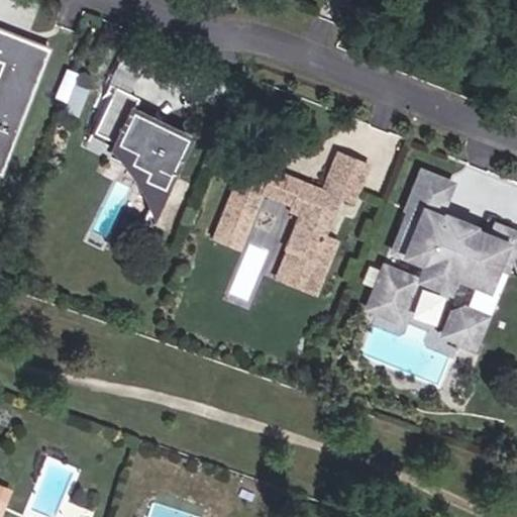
[(0,161),(3,163),(48,49),(0,29),(0,62),(3,64),(0,69),(0,161)]
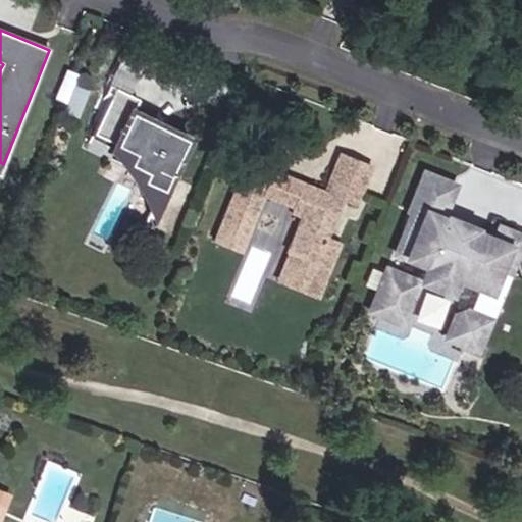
[(176,177),(172,175),(189,148),(137,118),(145,103),(120,92),(96,135),(137,156),(131,167),(141,172),(134,187),(160,201),(168,183),(173,185),(176,177)]
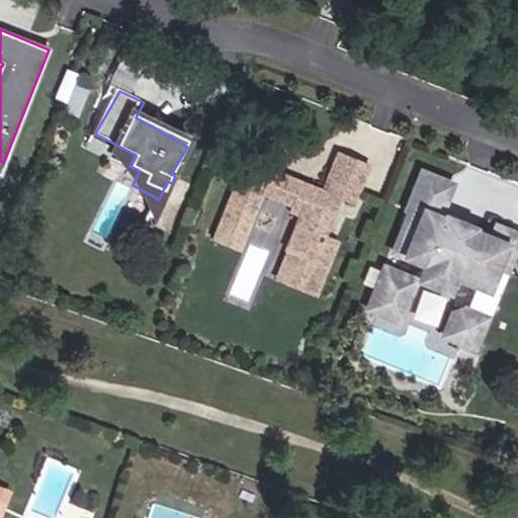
[(332,193),(352,201),(368,162),(337,149),(322,189),(300,181),(290,202),(287,208),(300,213),(284,251),(289,253),(293,254),(281,283),(314,295),(336,238),(322,233),(326,223),(321,222),(332,193)]
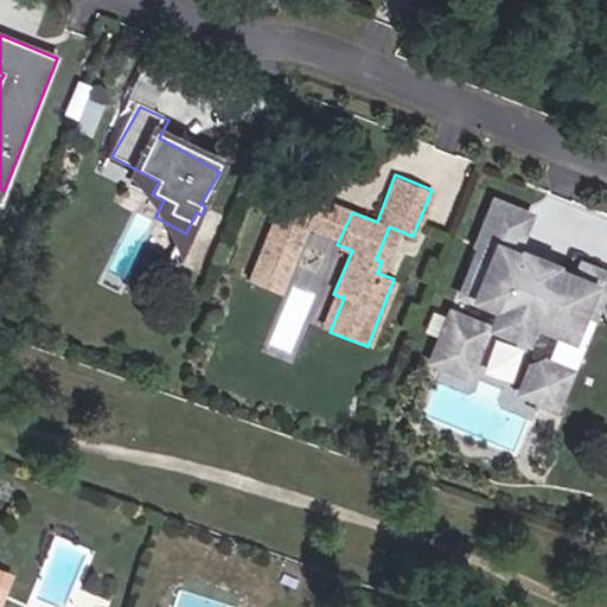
[(306,224),(340,237),(352,212),(315,197),(317,196),(304,190),(295,209),(311,215),(306,224)]
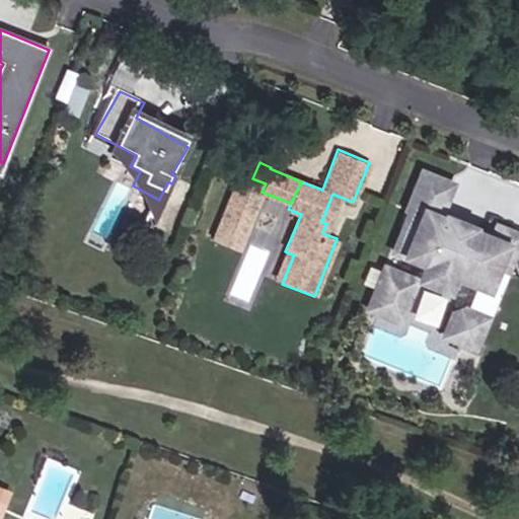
[(449,181),(421,169),(404,208),(409,209),(391,251),(397,254),(408,253),(426,263),(420,279),(418,280),(402,275),(402,273),(383,265),(367,305),(394,318),(408,287),(420,283),(441,292),(447,277),(475,288),(483,270),(491,267),(502,272),(517,234),(494,224),(489,237),(467,228),(469,225),(462,222),(460,227),(445,221),(447,216),(441,214),(440,216),(435,214),(449,181)]
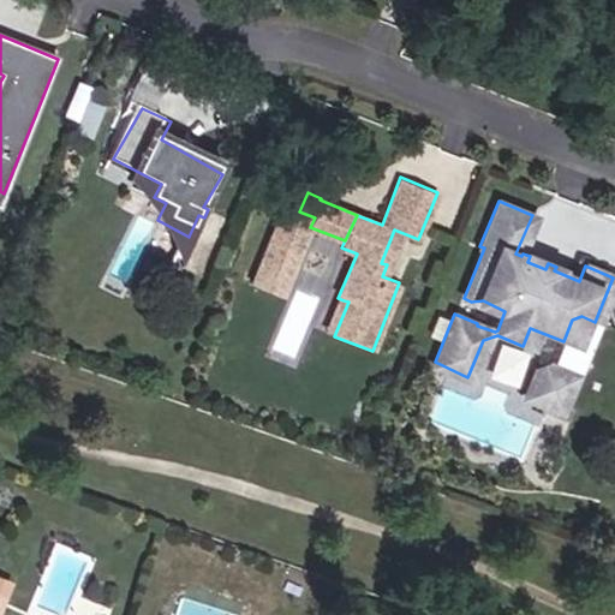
[(287,268),(297,248),(300,249),(310,227),(315,218),(299,212),(284,206),(254,276),(274,286),(282,267),(287,268)]
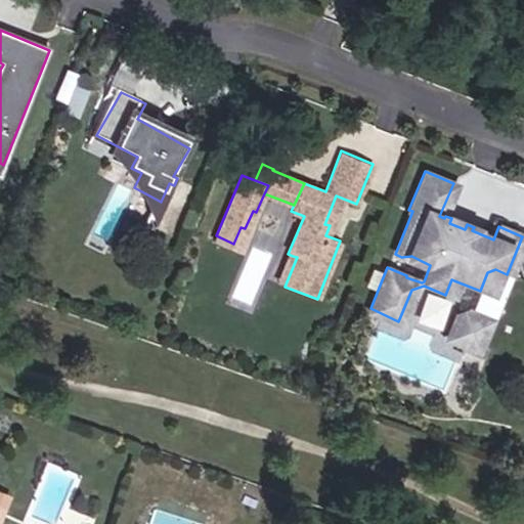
[(241,227),(233,244),(242,246),(256,212),(253,211),(245,228),(241,227)]
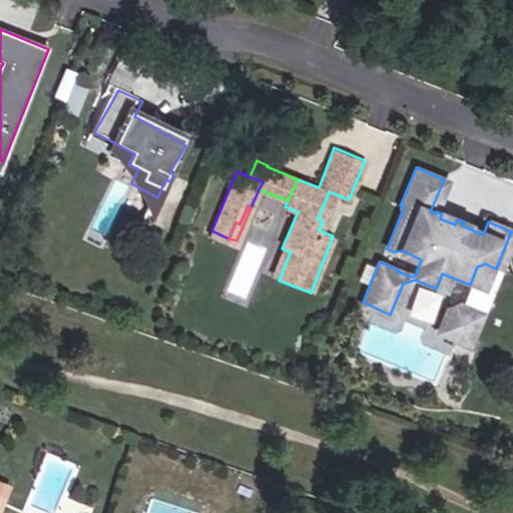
[(275,280),(279,281),(291,251),(287,250),(275,280)]
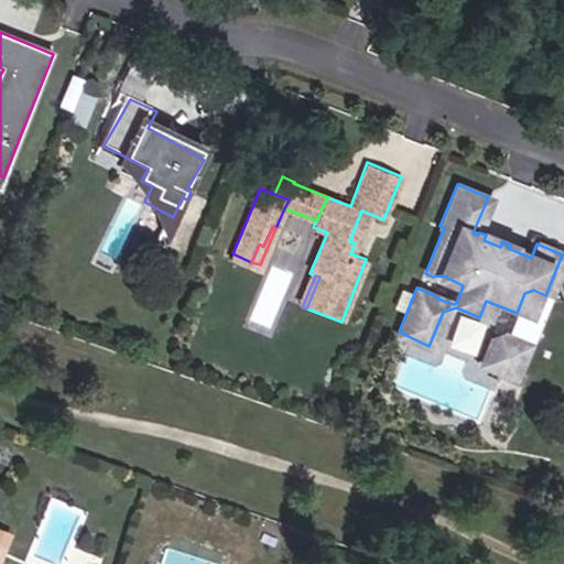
[(510,379),(523,347),(497,337),(488,340),(477,366),(510,379)]
